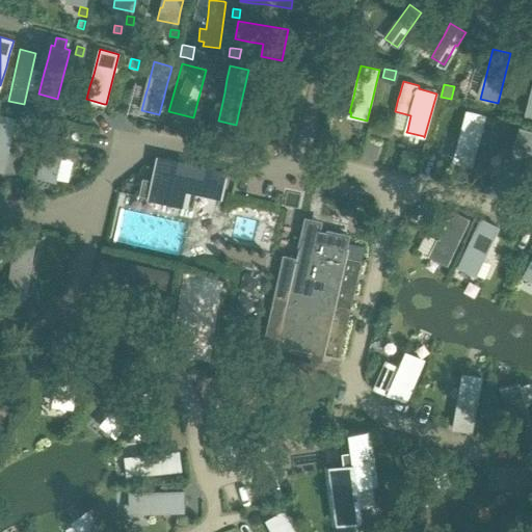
[(456,152),(454,158),(456,158),(455,161),(472,165),(475,153),(479,141),(482,129),(485,116),(467,111),(463,123),(460,133),(457,144),(459,144),(457,153),(456,152)]
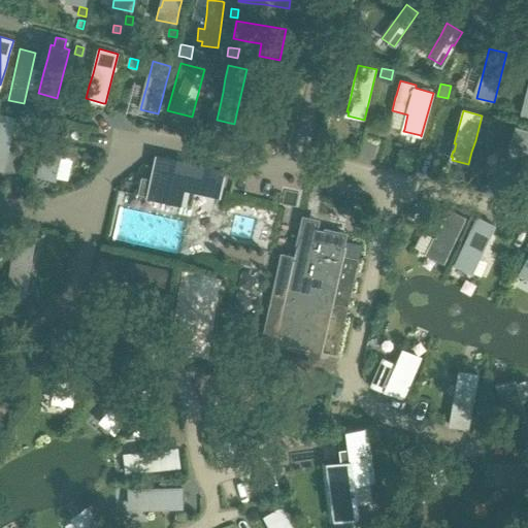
[(0,169),(0,170),(4,152),(7,152),(9,140),(12,128),(14,117),(0,112),(0,169)]
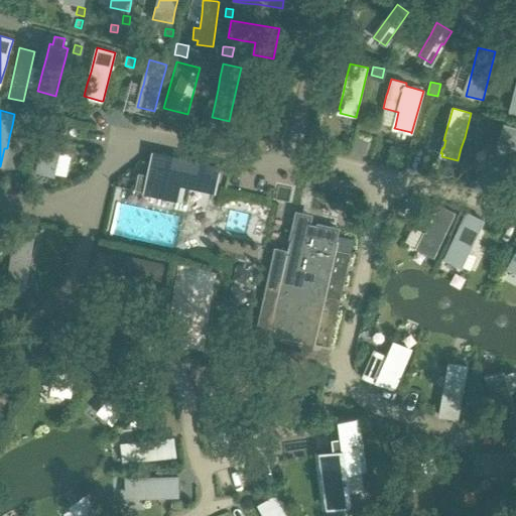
[(39,158),(35,172),(36,172),(53,176),(59,154),(61,143),(65,132),(67,122),(48,118),(45,131),(42,145),(39,158)]
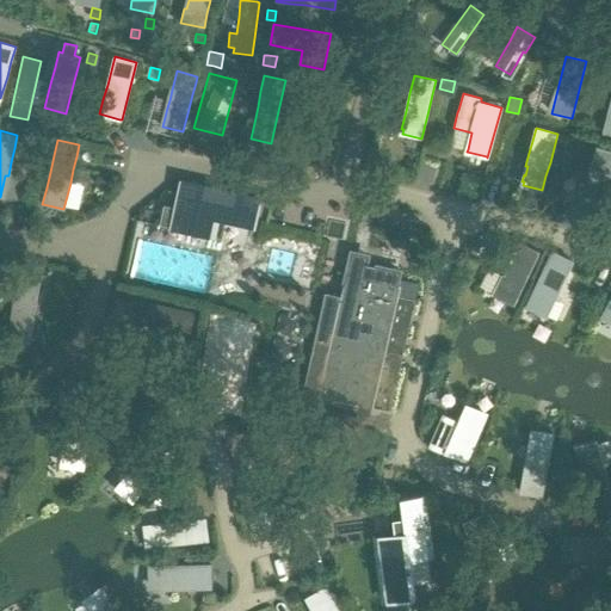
[(584,187),(579,203),(600,210),(605,196),(610,183),(610,177),(610,152),(598,148),(594,161),(590,176),(586,189),(584,187)]
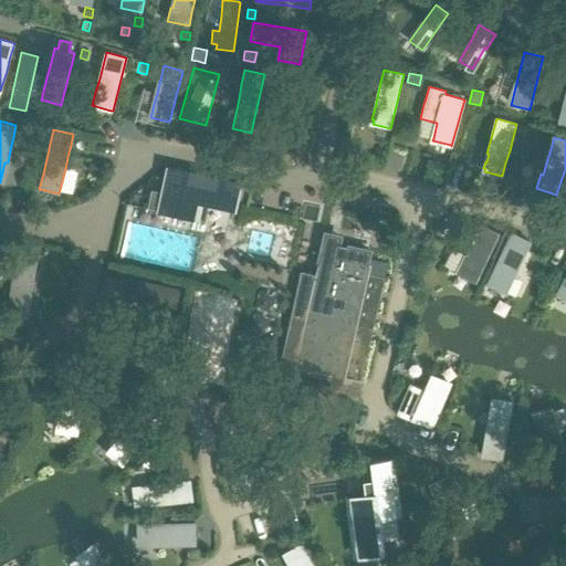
[(450,173),(467,171),(467,159),(450,160),(450,173)]
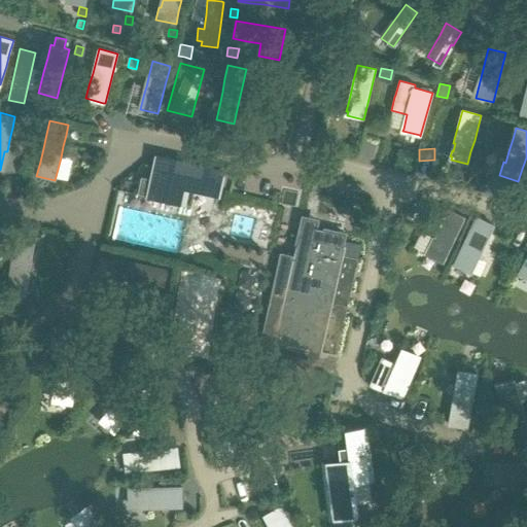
[(84,151),(82,159),(91,161),(92,152),(85,151),(84,151)]
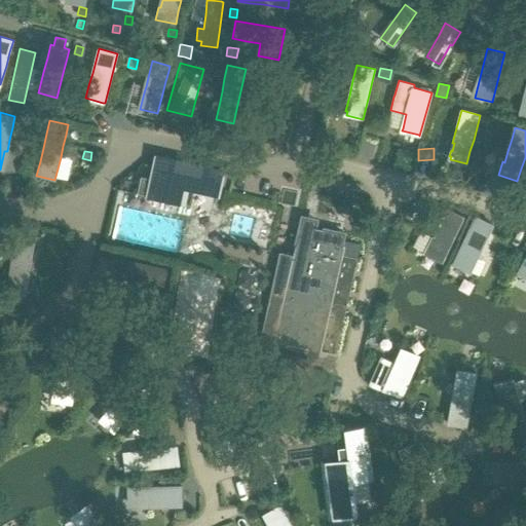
[(138,194),(153,197),(168,201),(184,204),(188,189),(202,192),(218,195),(219,189),(219,187),(216,186),(219,174),(227,175),(228,168),(214,165),(199,162),(185,159),(171,156),(156,153),(155,156),(154,159),(158,160),(156,173),(152,173),(150,180),(141,178),(138,194)]
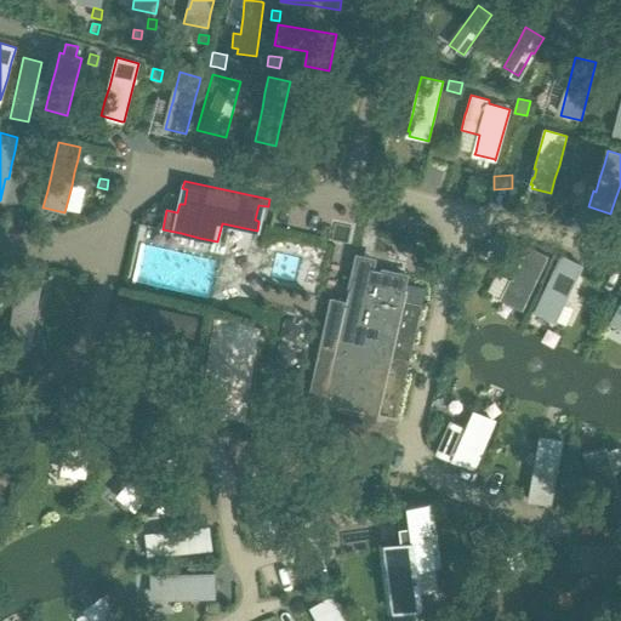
[(519,263),(503,298),(512,302),(522,307),(524,308),(531,291),(540,273),(548,256),(528,246),(519,263)]
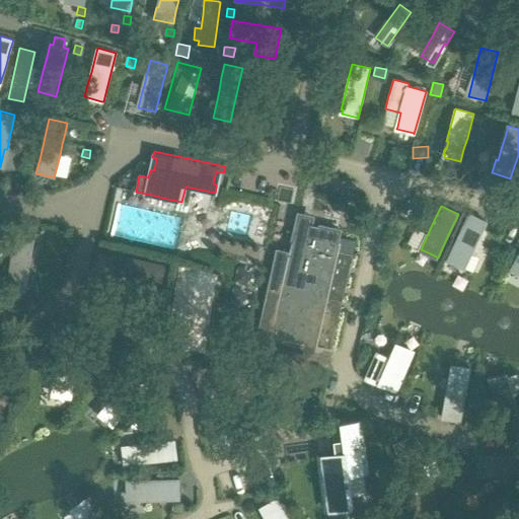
[(261,320),(258,331),(273,335),(288,338),(302,342),(316,345),(331,348),(335,332),(338,317),(340,308),(342,302),(342,300),(343,295),(345,287),(348,274),(349,271),(350,266),(352,255),(352,254),(353,249),(356,240),(344,237),(338,236),(340,229),(318,225),(318,226),(311,225),(313,216),(310,215),(301,213),(299,213),(296,226),(293,240),(290,254),(277,251),(277,252),(275,260),(275,261),(274,265),(273,268),(273,270),(271,277),(271,278),(271,279),(269,286),(269,287),(268,291),(267,294),(267,296),(265,303),(265,305),(263,312),(263,313),(262,318),(261,320)]
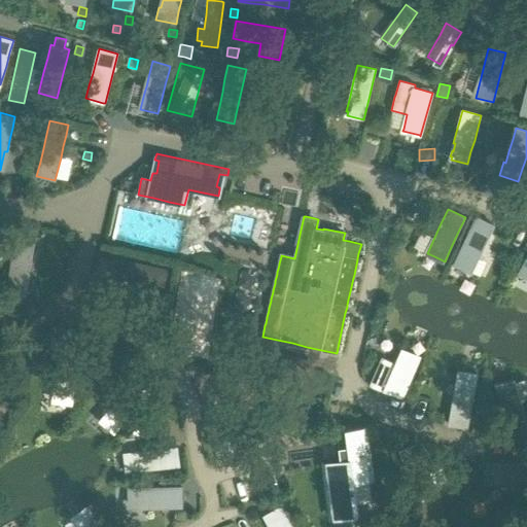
[(459,252),(454,264),(466,270),(470,272),(483,247),(488,236),(489,234),(493,224),(477,216),(470,229),(465,240),(459,252)]
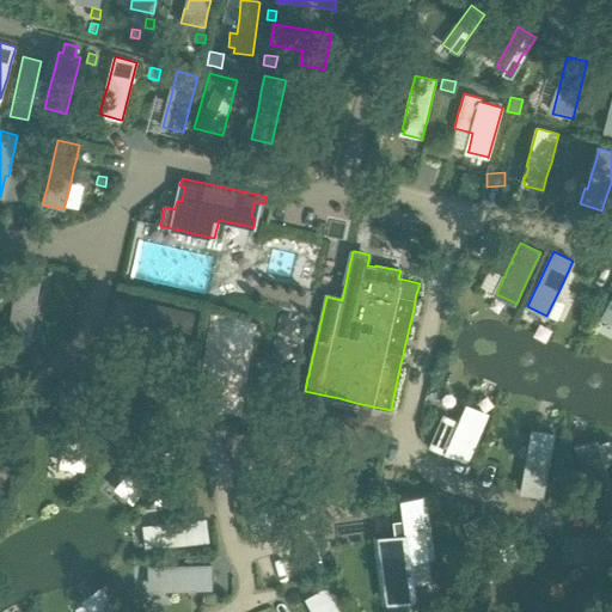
[(10,323),(7,338),(30,342),(32,326),(35,312),(37,297),(40,281),(18,277),(16,293),(12,308),(10,323)]
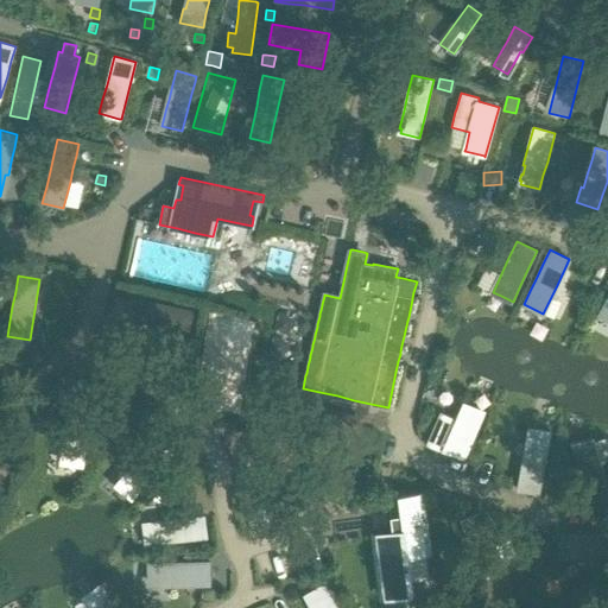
[(125,286),(122,298),(128,299),(134,296),(135,290),(125,286)]
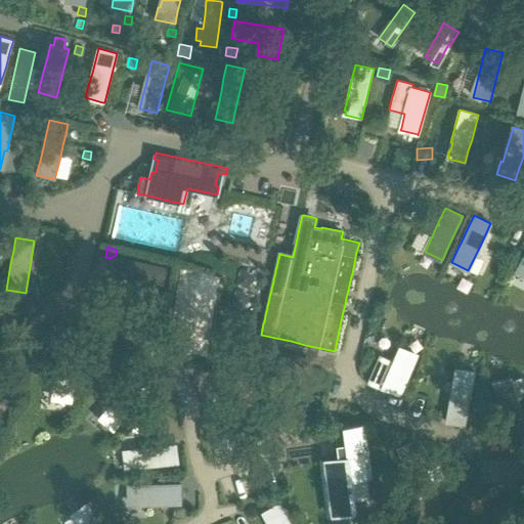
[(119,256),(116,272),(128,275),(126,285),(139,288),(153,291),(155,281),(164,284),(168,267),(156,264),(143,261),(131,259),(119,256)]
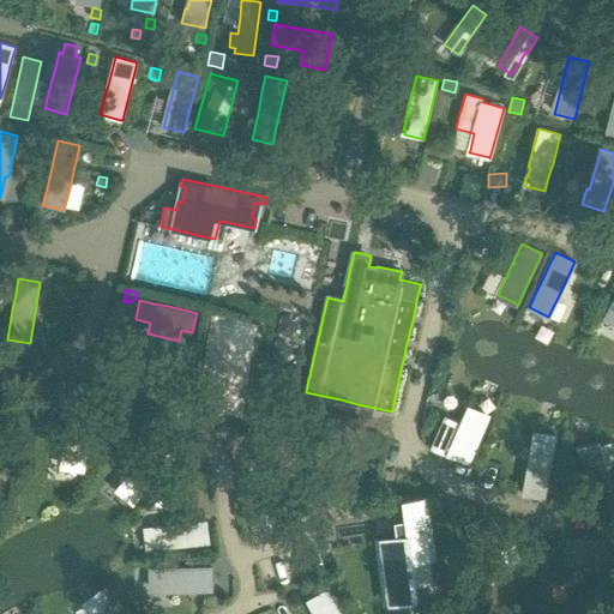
[(258,319),(212,311),(194,402),(240,411),(258,319)]
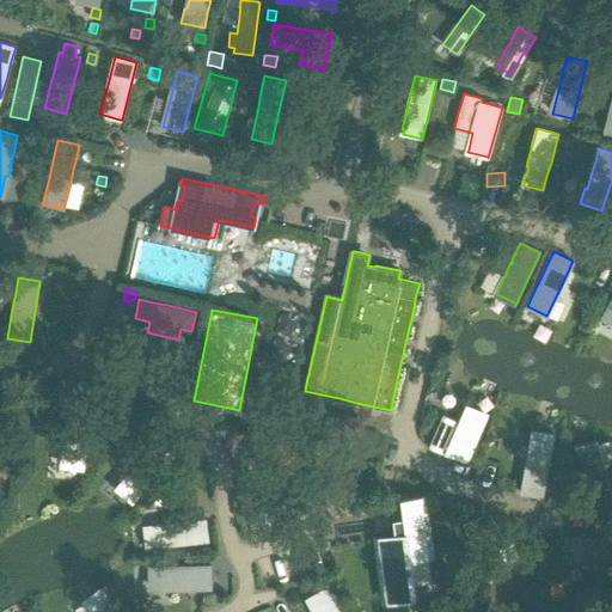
[(537,332),(562,340),(565,325),(540,318),(537,332)]
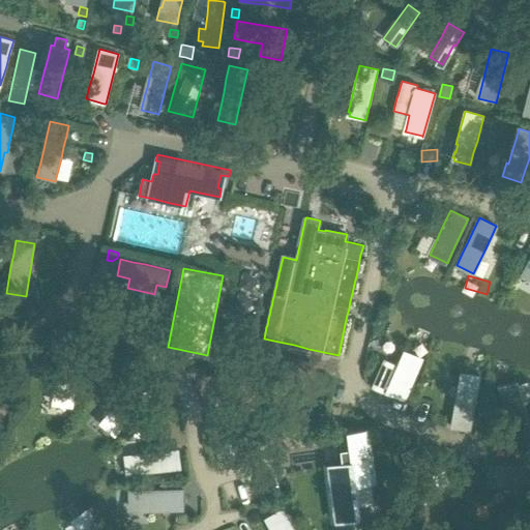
[(379,348),(382,341),(375,337),(372,344),(379,348)]
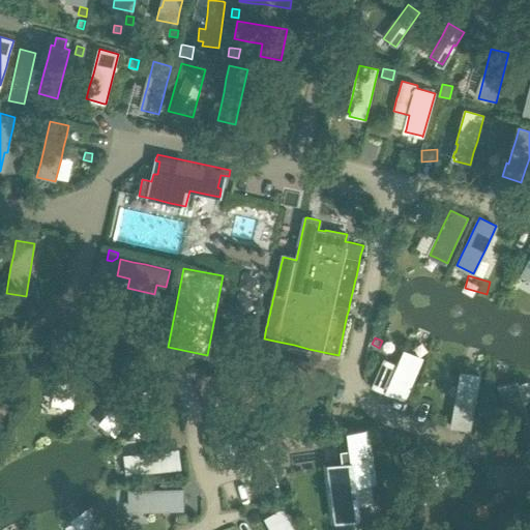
[(59,386),(56,404),(71,407),(72,407),(75,393),(78,381),(80,367),(82,354),(72,353),(63,351),(61,362),(59,375),(57,386),(59,386)]
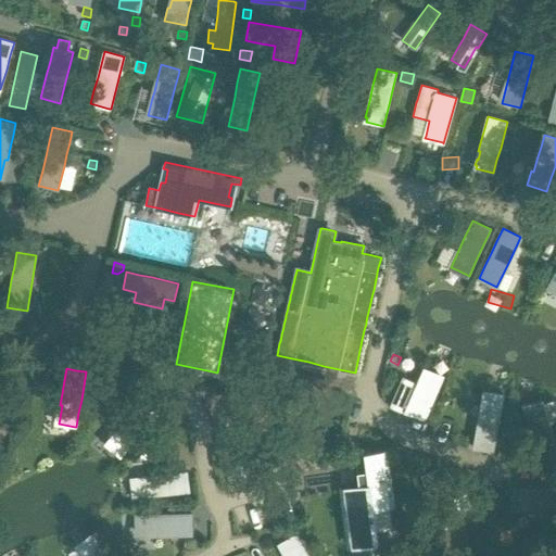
[(402,383),(394,414),(411,419),(412,415),(431,419),(442,376),(422,371),(419,387),(402,383)]
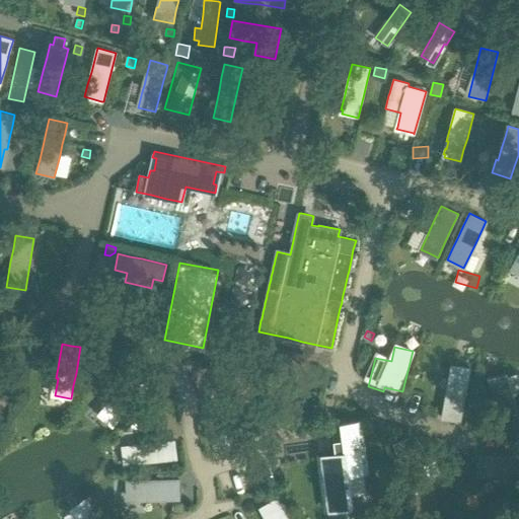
[(284,349),(281,360),(299,365),(302,354),(284,349)]
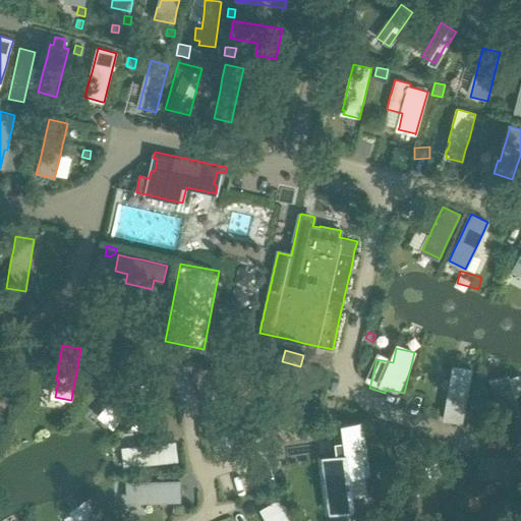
[(447,404),(444,420),(462,423),(464,410),(467,397),(469,384),(472,369),(456,366),(454,374),(452,374),(451,380),(453,380),(452,389),(449,389),(447,404)]
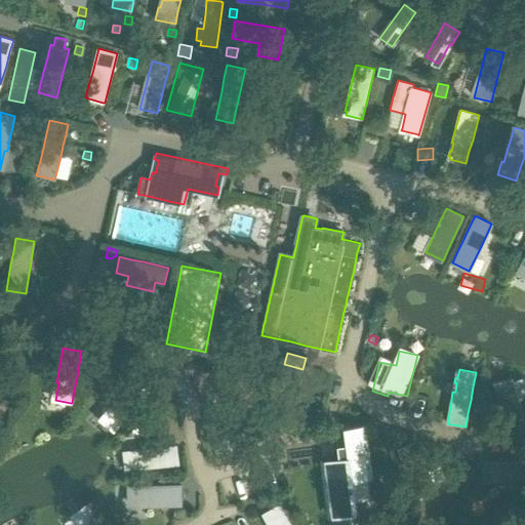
[(511,377),(493,384),(497,397),(501,410),(506,423),(510,437),(524,432),(524,422),(523,415),(518,400),(511,377)]
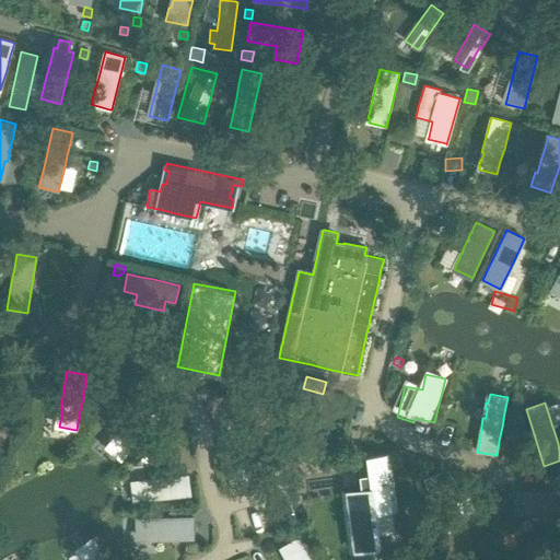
[(120,435),(111,447),(124,459),(132,448),(141,439),(150,429),(159,418),(144,405),(136,415),(127,424),(118,433),(120,435)]
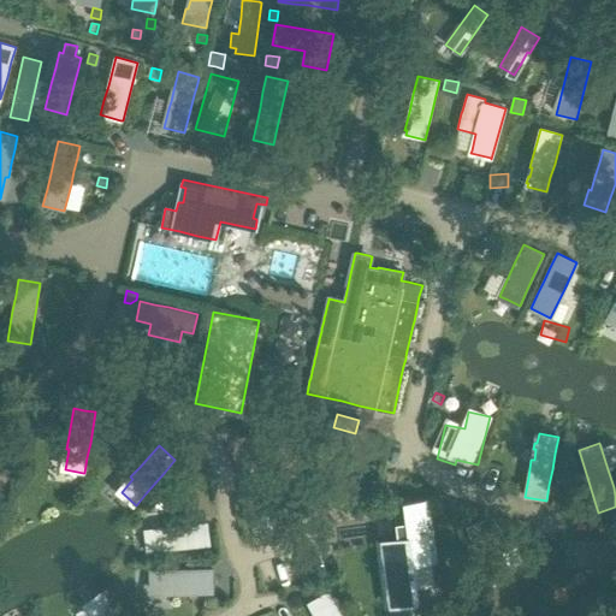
[(397,534),(379,537),(388,600),(416,597),(414,582),(413,569),(414,569),(414,564),(412,564),(412,557),(432,555),(424,496),(392,501),(397,534)]
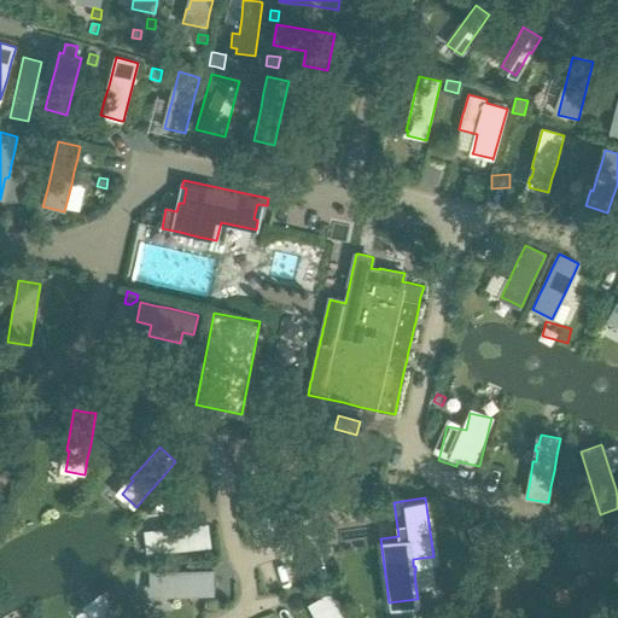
[(162,529),(146,530),(149,553),(164,552),(180,551),(194,549),(210,547),(208,524),(192,526),(178,528),(165,529),(162,529)]
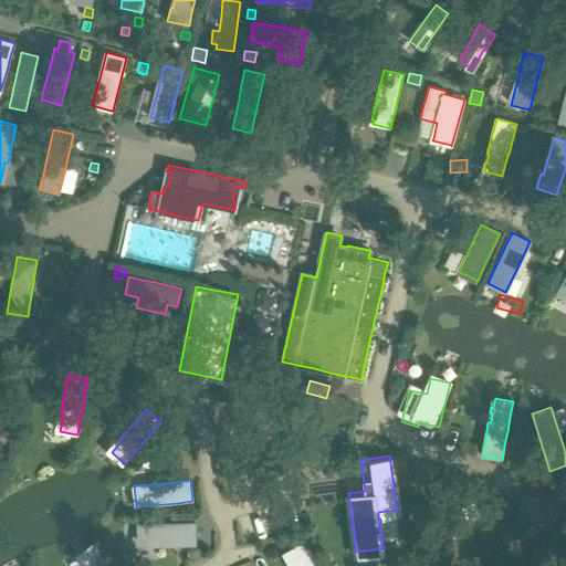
[(544,496),(530,496),(530,517),(544,517),(558,517),(565,516),(565,495),(558,496),(544,496)]
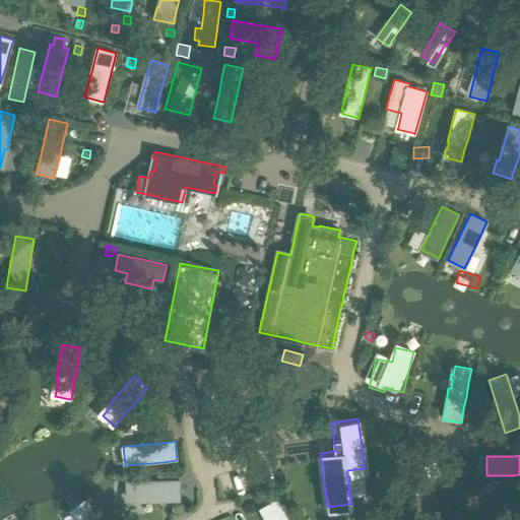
[(140,481),(128,481),(128,501),(141,501),(145,501),(153,500),(167,500),(180,499),(179,479),(166,480),(153,480),(140,481)]
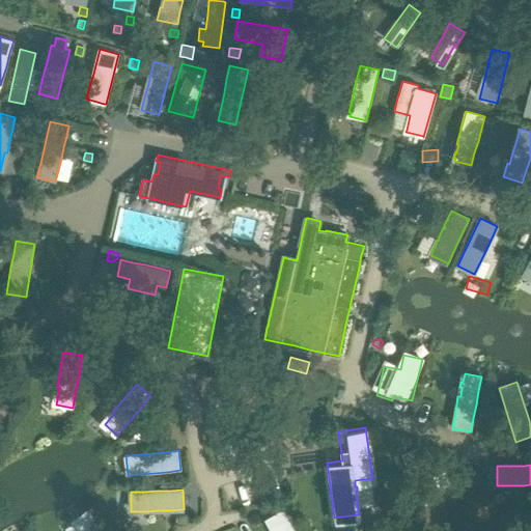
[(283,510),(267,520),(272,530),(294,530),(289,522),(283,510)]
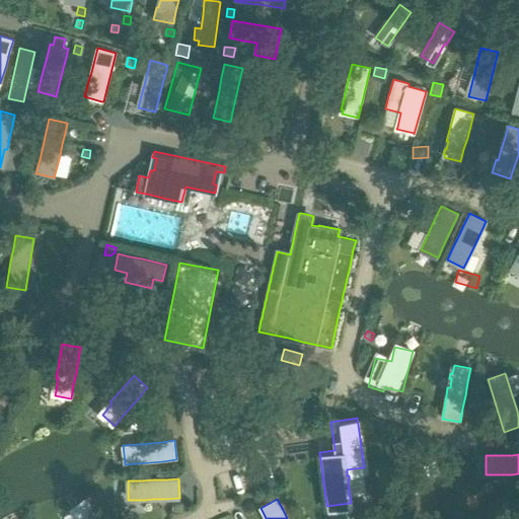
[(87,500),(72,511),(77,518),(100,518),(95,510),(87,500)]
